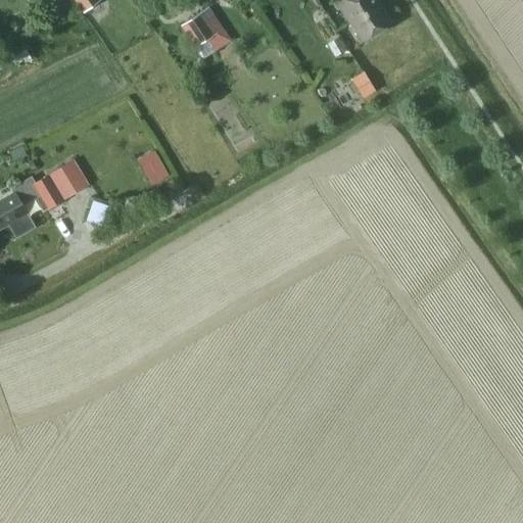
[(101,1),(100,0),(74,0),(83,13),(101,1)]
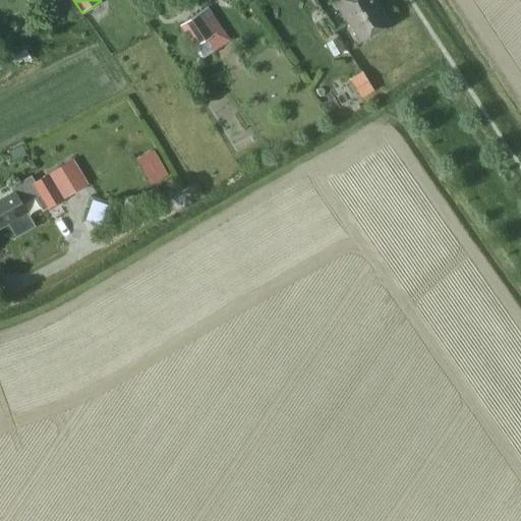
[(348,22),(378,3),(374,0),(340,0),(335,4),(348,22)]
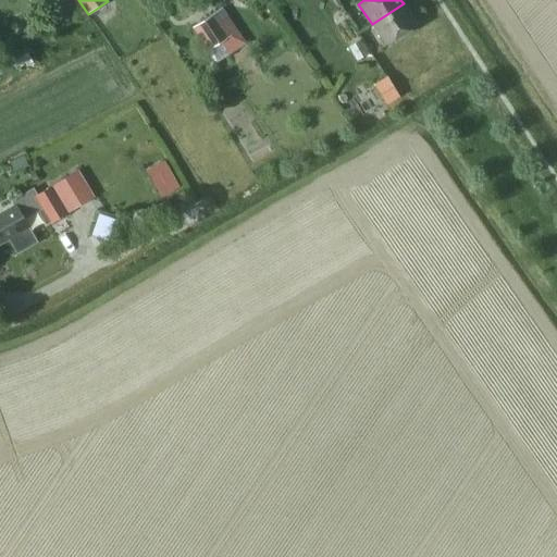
[(76,5),(58,1),(54,14),(73,19),(76,5)]
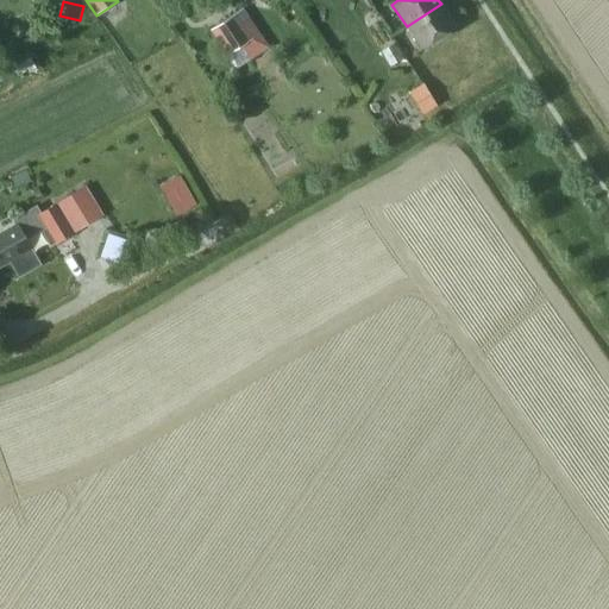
[(441,4),(407,26),(421,49),(456,26),(441,4)]
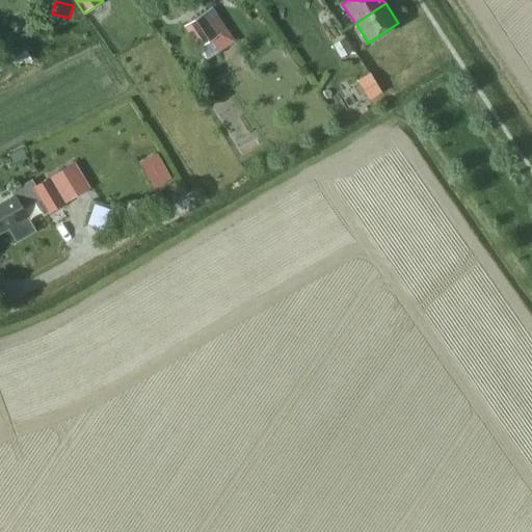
[(213,22),(205,11),(183,26),(203,55),(209,51),(216,60),(221,57),(216,51),(232,40),(217,19),(213,22)]
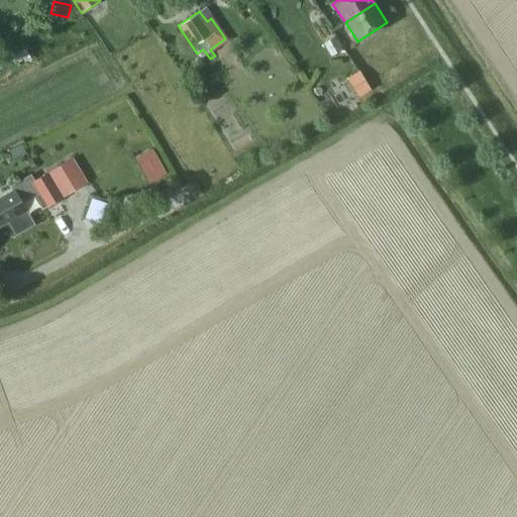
[(0,69),(28,55),(24,45),(0,58),(0,69)]
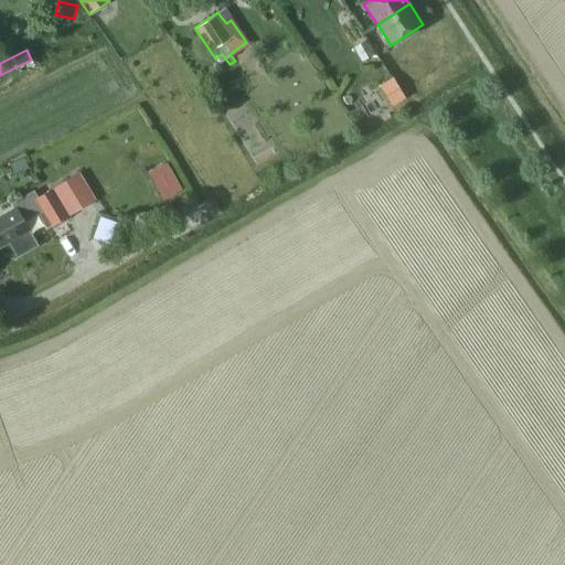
[(392,104),(405,97),(394,77),(382,84),(392,104)]
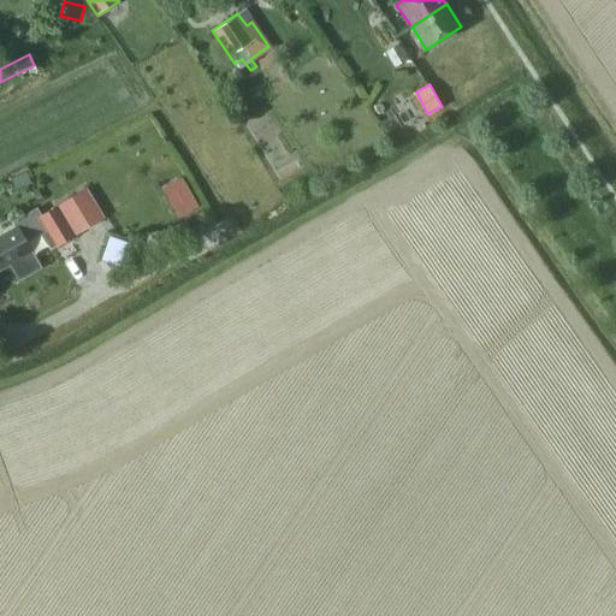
[(27,172),(10,178),(15,190),(31,183),(27,172)]
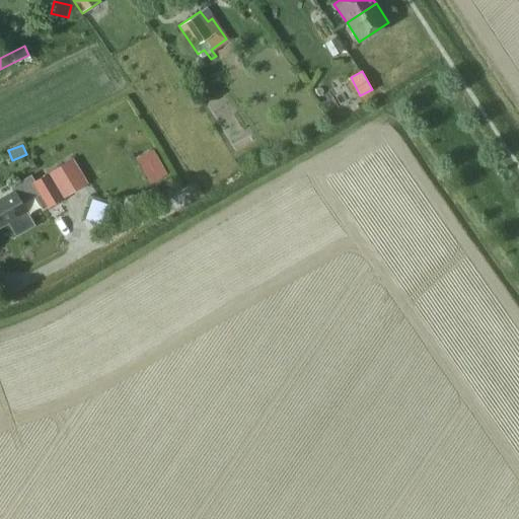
[(72,157),(59,166),(75,191),(88,182),(72,157)]
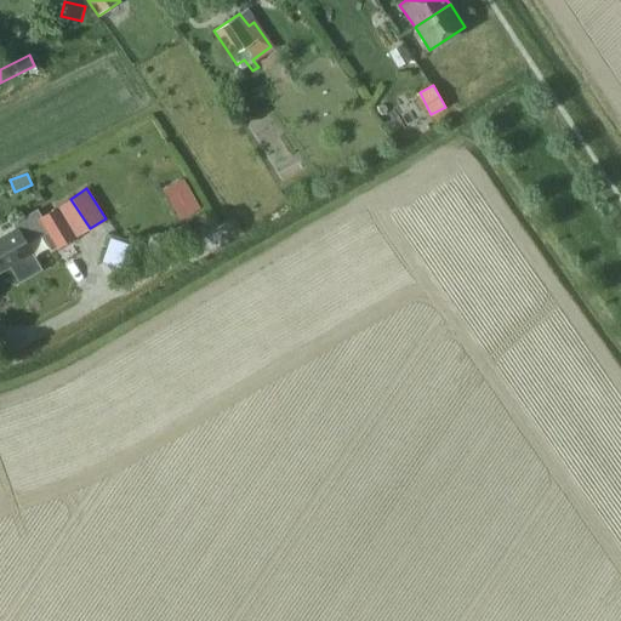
[(199,209),(191,195),(177,203),(184,217),(199,209)]
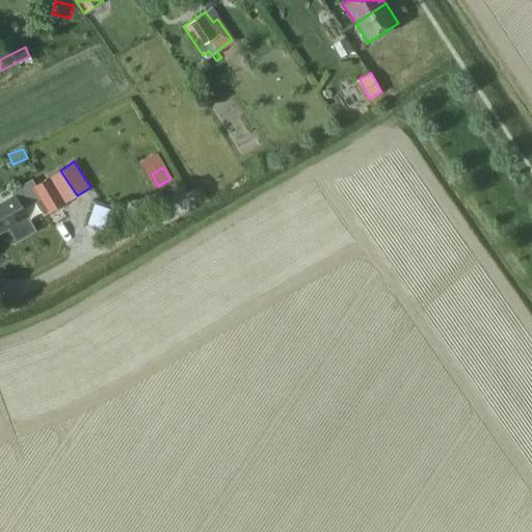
[(73,194),(57,170),(34,185),(31,180),(12,191),(15,193),(0,202),(0,232),(9,227),(17,239),(34,228),(27,215),(28,215),(21,204),(38,192),(49,210),(63,202),(63,201),(73,194)]
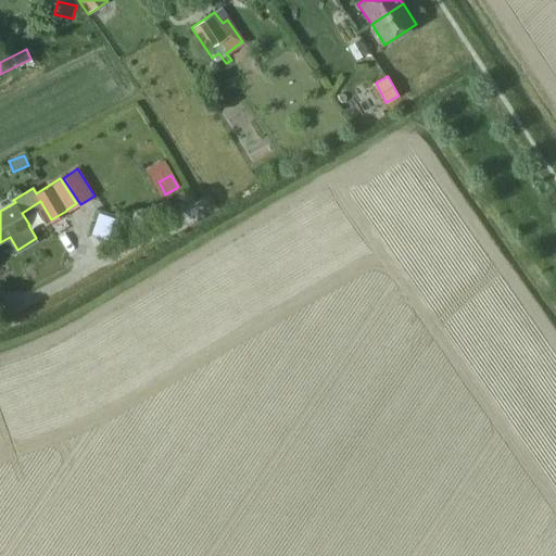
[(167,199),(158,204),(162,214),(173,209),(167,199)]
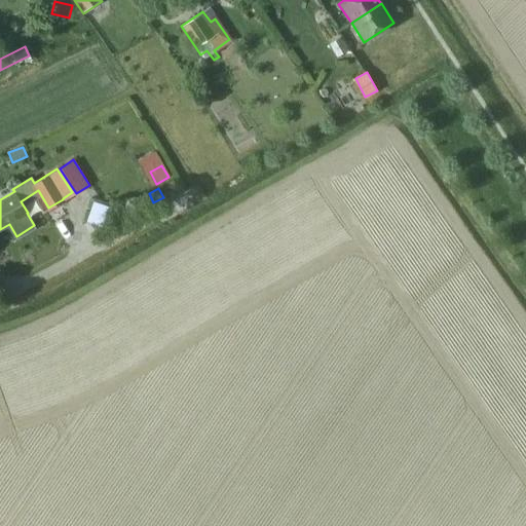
All buildings are outlined.
